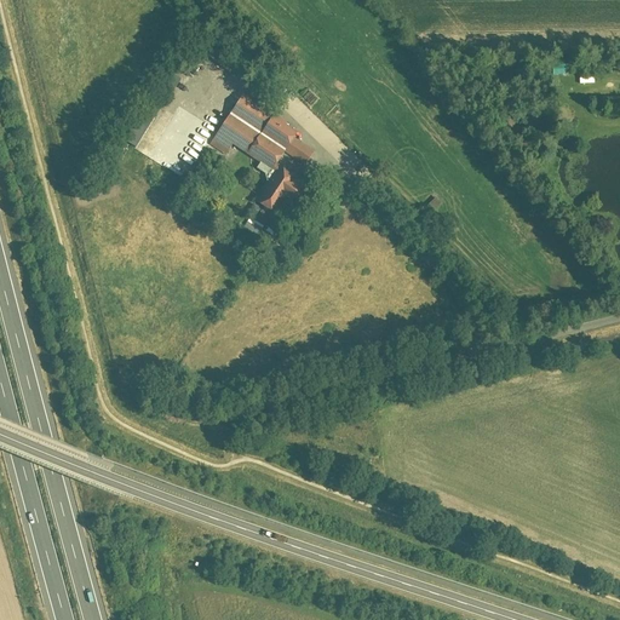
[(271,110),(246,92),(231,114),(257,131),(271,110)]
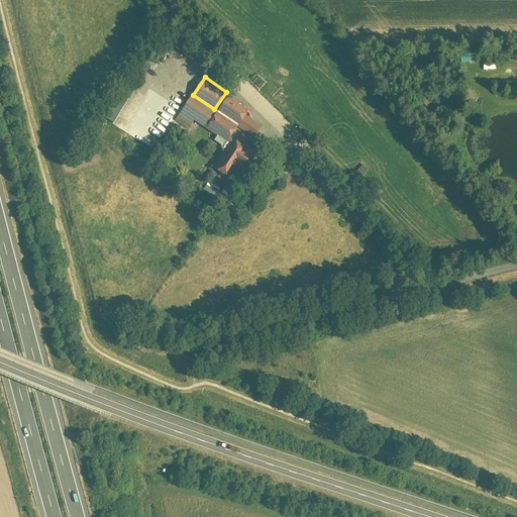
[(226,92),(214,109),(238,125),(245,115),(250,108),(226,92)]
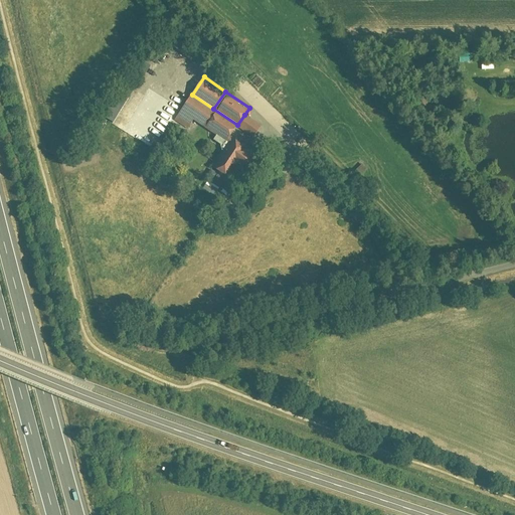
[(213,109),(192,95),(174,120),(187,129),(193,121),(201,127),(202,125),(213,109)]
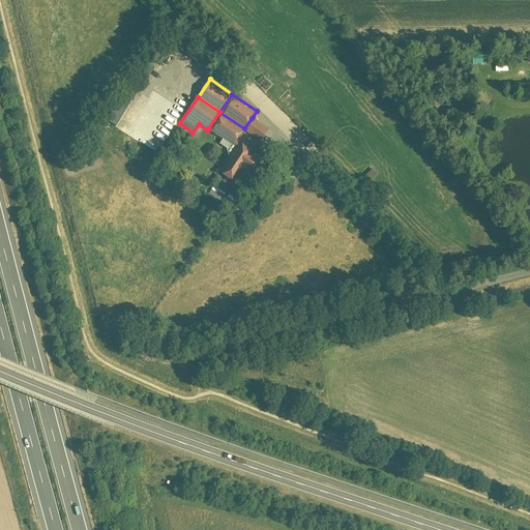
[(219,112),(208,128),(233,145),(244,128),(219,112)]
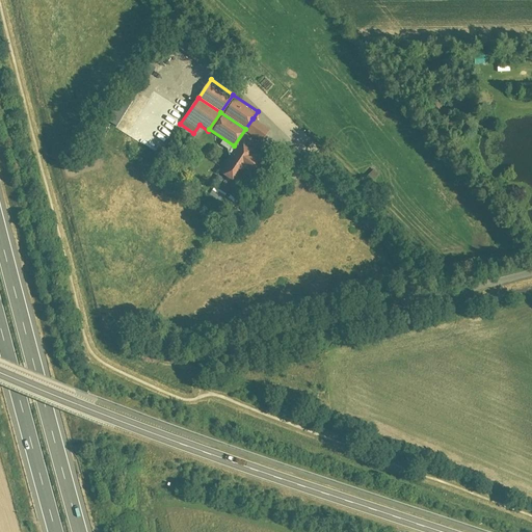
[(263,141),(270,131),(253,118),(245,129),(263,141)]
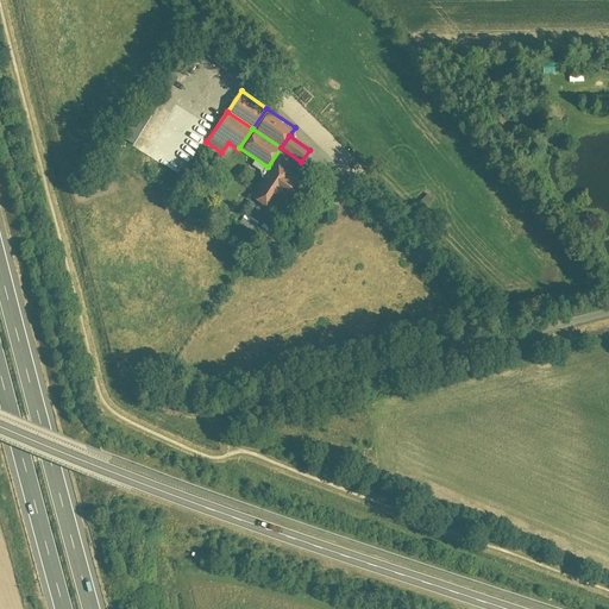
[(274,165),(251,198),(270,211),(281,195),(284,198),(296,181),(274,165)]
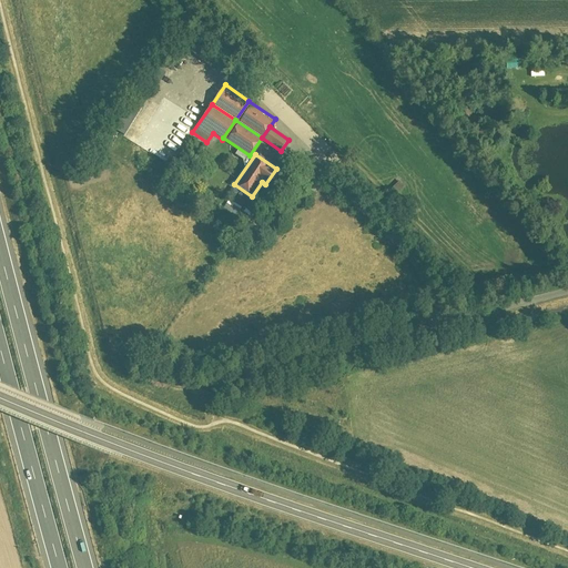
[(233,200),(227,210),(240,217),(245,208),(233,200)]
